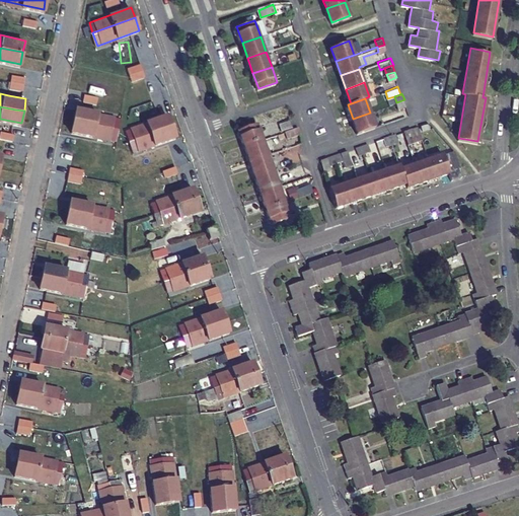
[(77,108),(74,119),(119,128),(121,116),(77,108)]
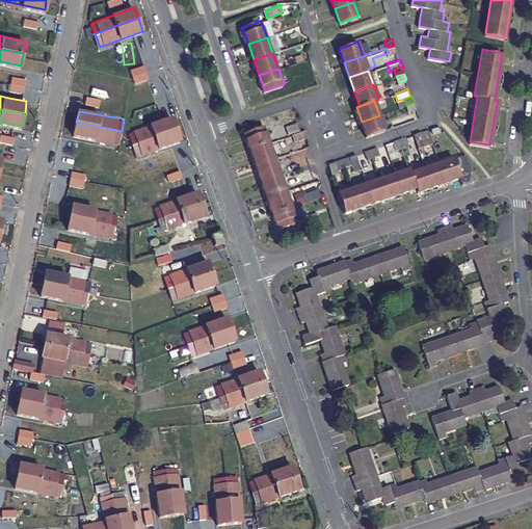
[(379,115),(362,122),(366,136),(383,129),(379,115)]
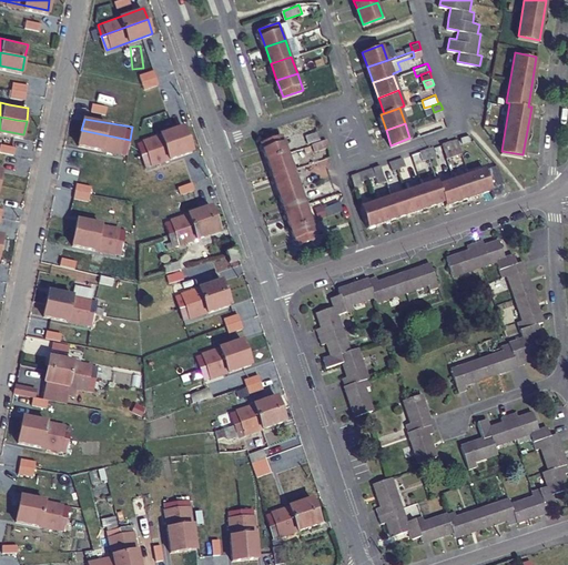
[(141,151),(188,137),(184,125),(139,141),(141,151)]
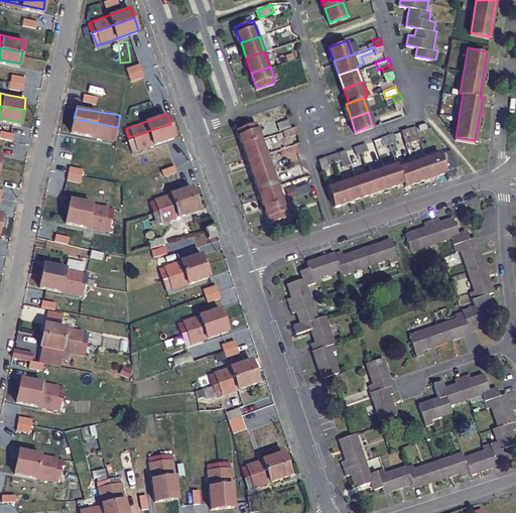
[(118,127),(74,118),(72,132),(115,139),(118,127)]
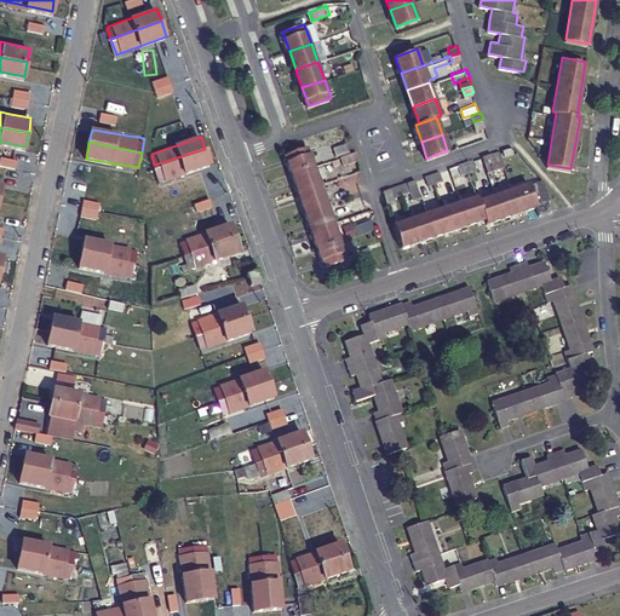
[(336,148),(338,156),(351,151),(349,144),(336,148)]
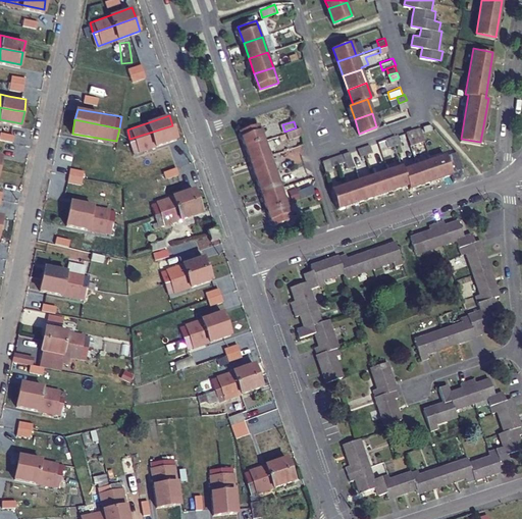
[(246,146),(264,140),(259,123),(241,130),(246,146)]
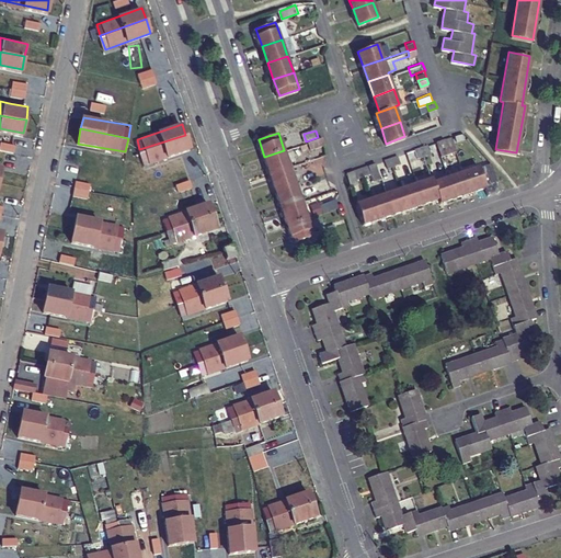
[(451,135),(455,144),(461,141),(458,133),(451,135)]
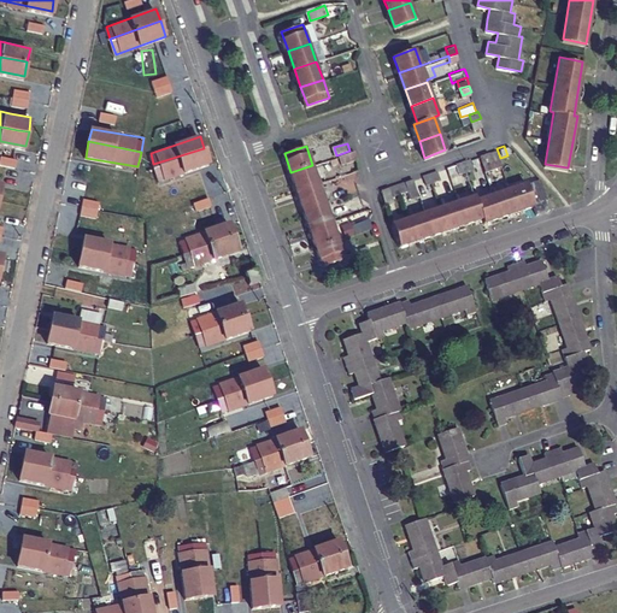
[(204,148),(153,164),(158,178),(209,163),(204,148)]
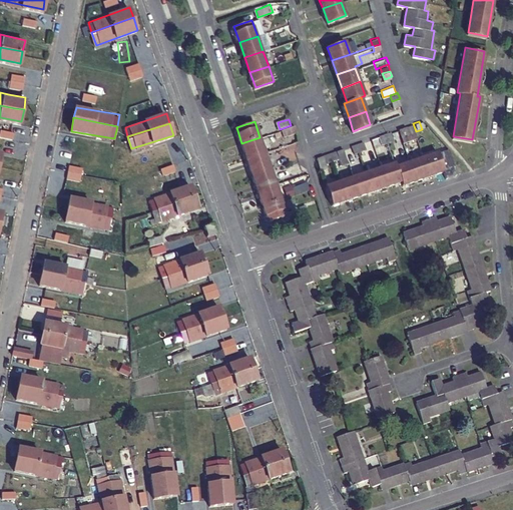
[(416,131),(413,123),(407,125),(410,133),(416,131)]
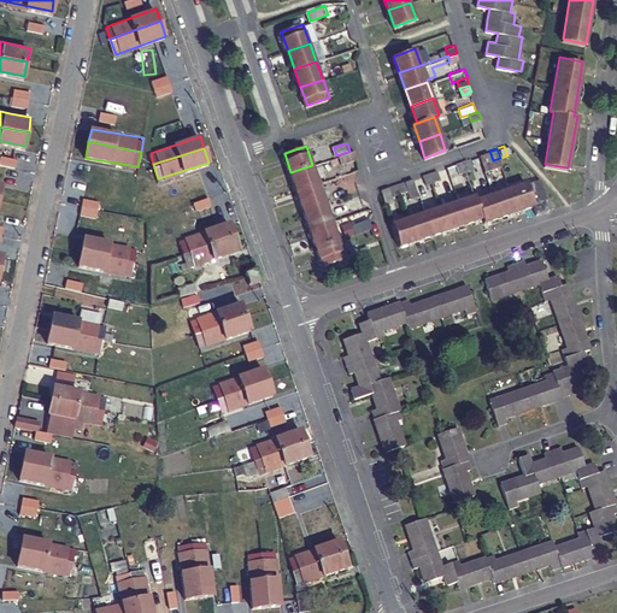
[(350,152),(341,155),(344,164),(359,158),(357,149),(350,152)]
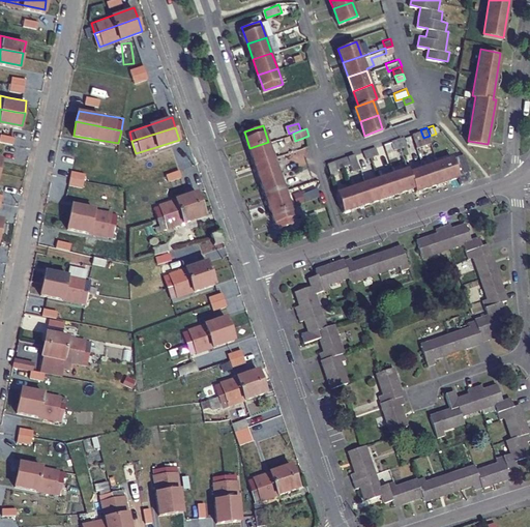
[(423,138),(420,129),(412,133),(417,146),(424,143),(423,138)]
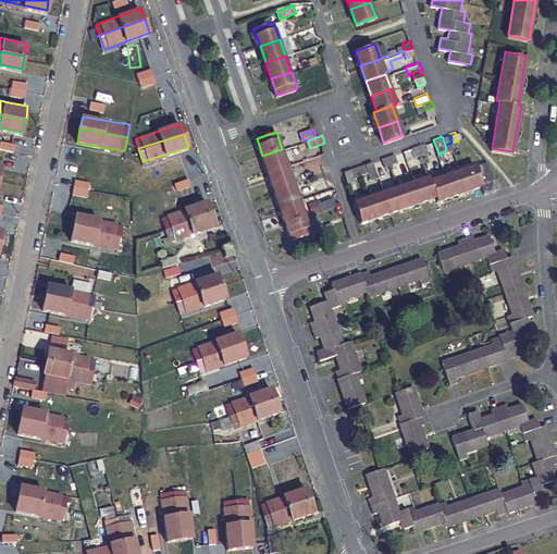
[(418,144),(421,152),(428,150),(424,143),(418,144)]
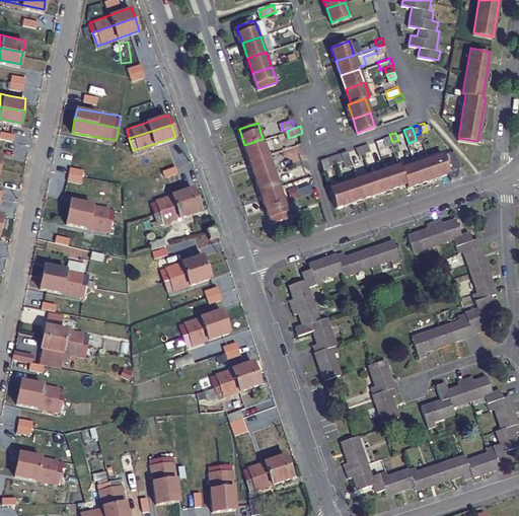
[(386,144),(392,142),(389,134),(383,137),(386,144)]
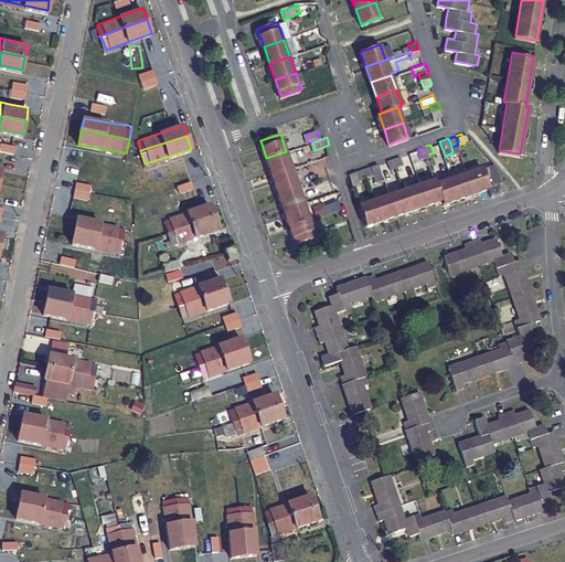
[(286,151),(266,158),(273,176),(292,169),(286,151)]
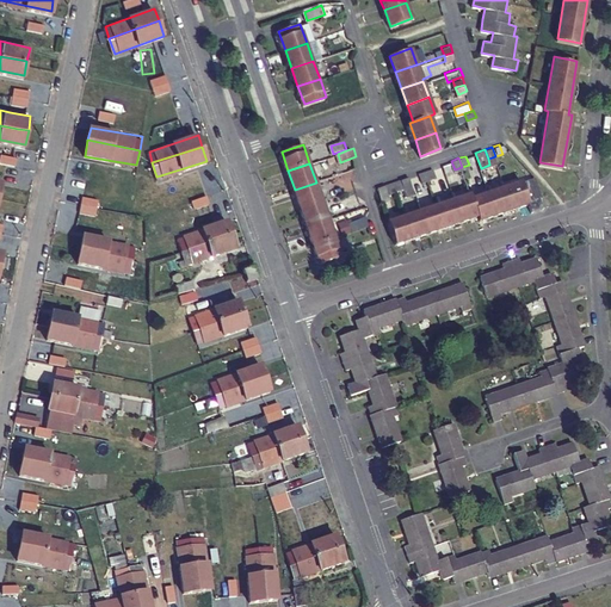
[(426,169),(429,179),(437,177),(433,167),(426,169)]
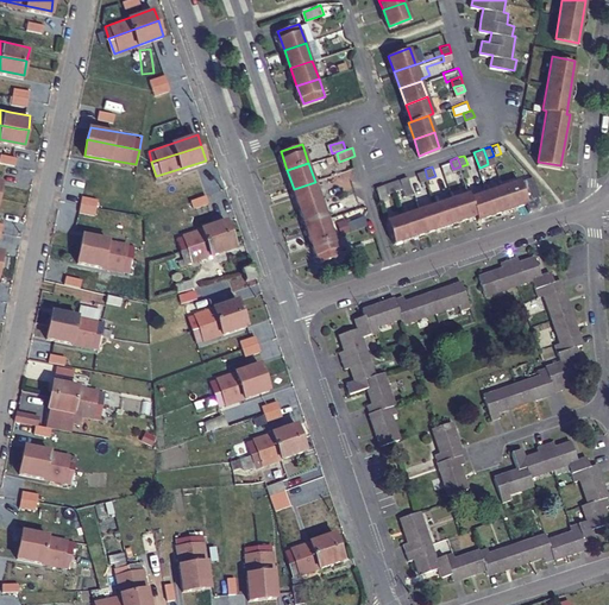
[(425,169),(416,171),(420,181),(427,178),(425,169)]
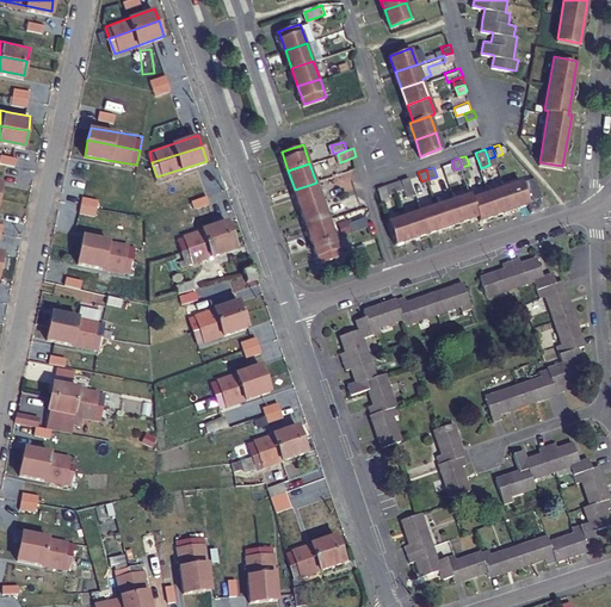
[(409,175),(401,179),(403,187),(407,194),(414,192),(409,175)]
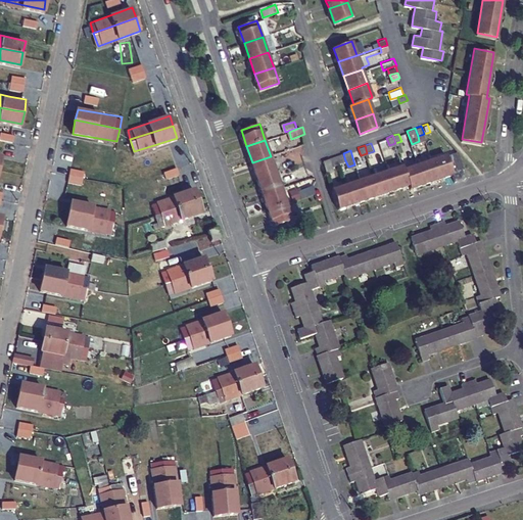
[(337,154),(339,162),(345,160),(342,152),(337,154)]
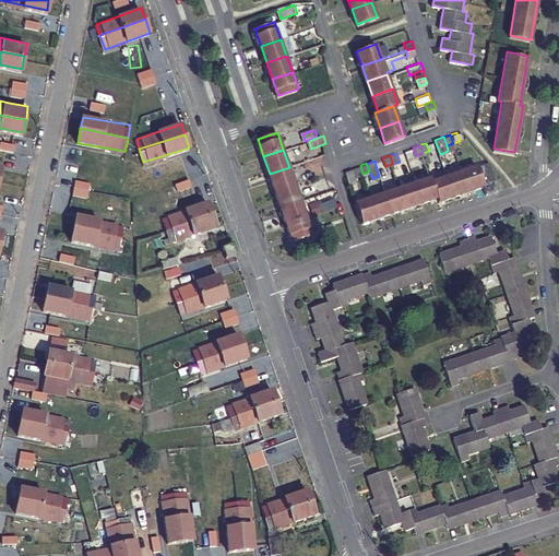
[(356,176),(363,174),(360,165),(353,167),(356,176)]
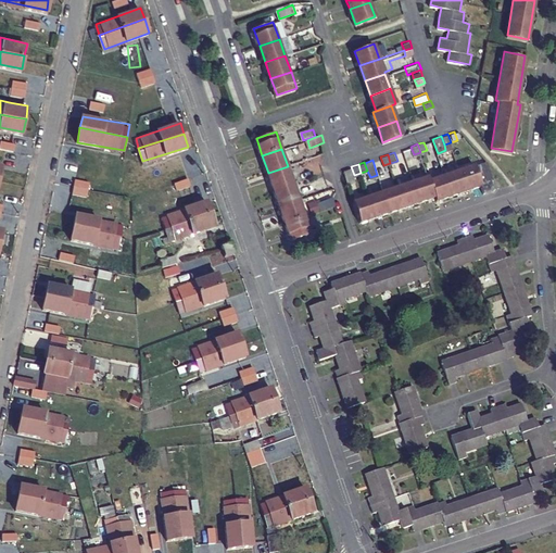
[(475,164),(459,170),(466,189),(482,184),(475,164)]
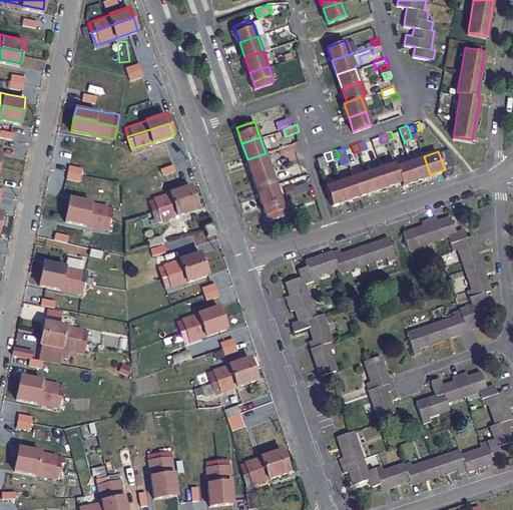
[(247,159),(252,174),(271,168),(266,153),(247,159)]
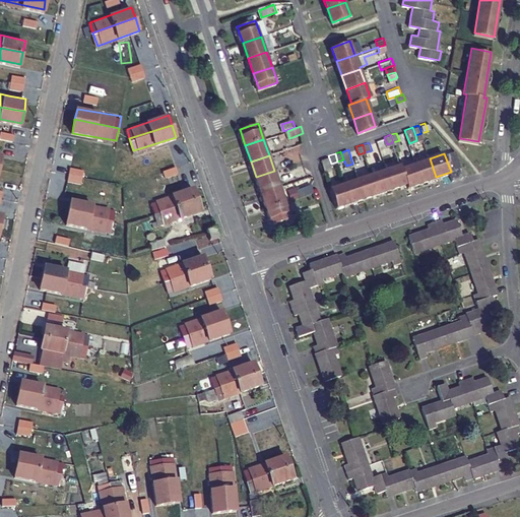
[(331,164),(328,156),(321,159),(326,172),(333,169),(331,164)]
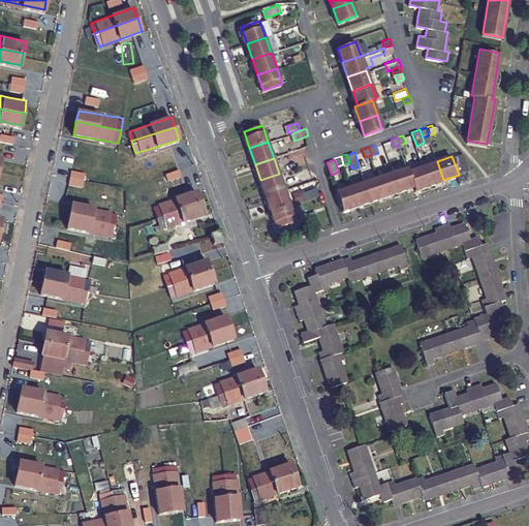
[(443,180),(437,161),(423,165),(430,184),(443,180)]
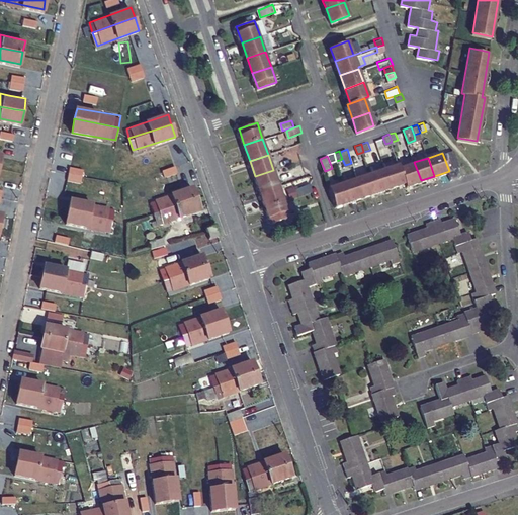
[(400,167),(405,182),(407,185),(421,180),(414,162),(400,167)]
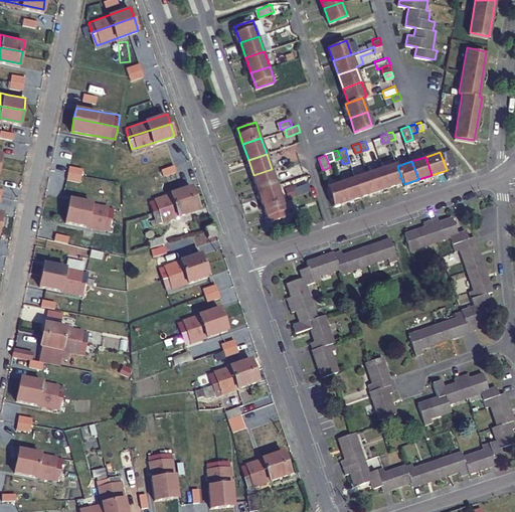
[(389,185),(402,181),(397,166),(396,163),(383,167),(389,185)]
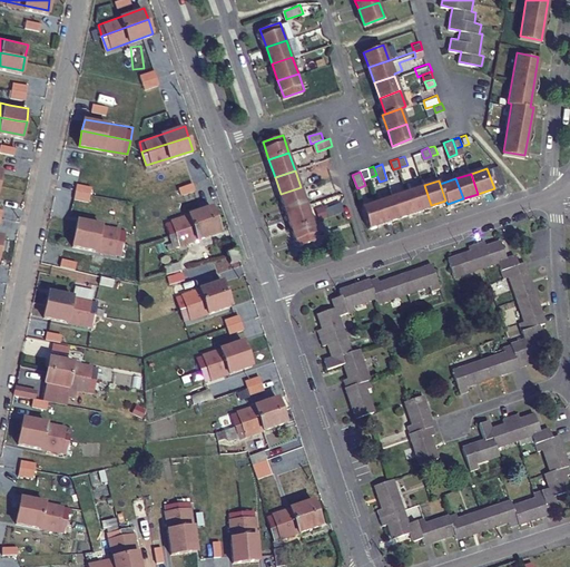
[(119,193),(120,184),(105,183),(105,191),(119,193)]
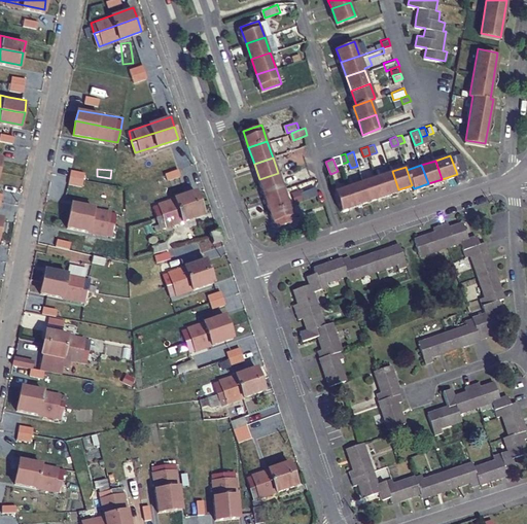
[(384,195),(398,189),(392,171),(378,176),(384,195)]
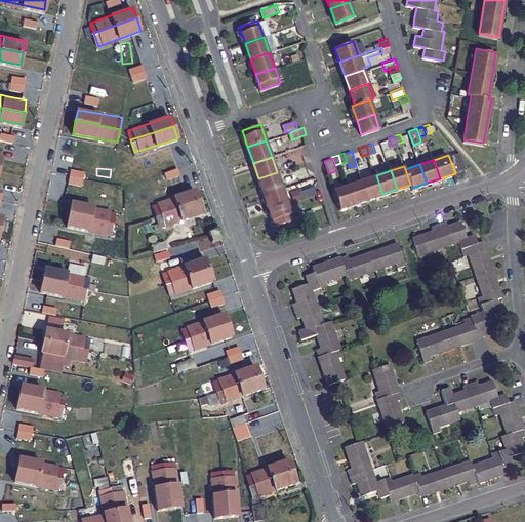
[(258,178),(264,194),(282,188),(277,172),(258,178)]
